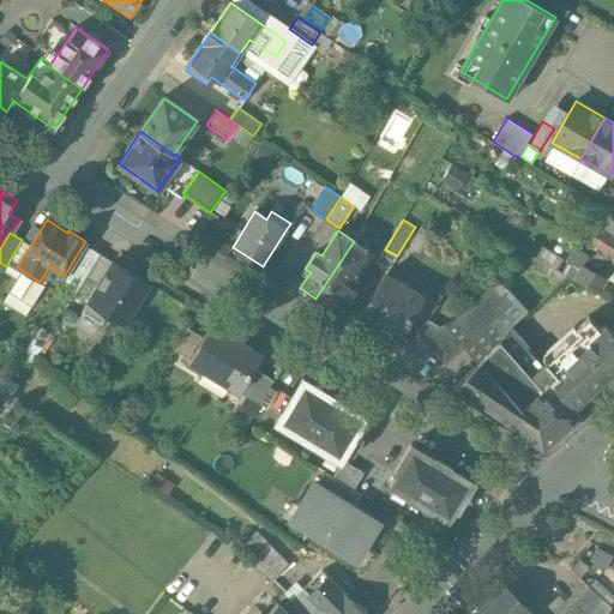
[(354,241),(315,299),(332,309),(343,294),(348,298),(359,282),(353,278),(371,252),(354,241)]
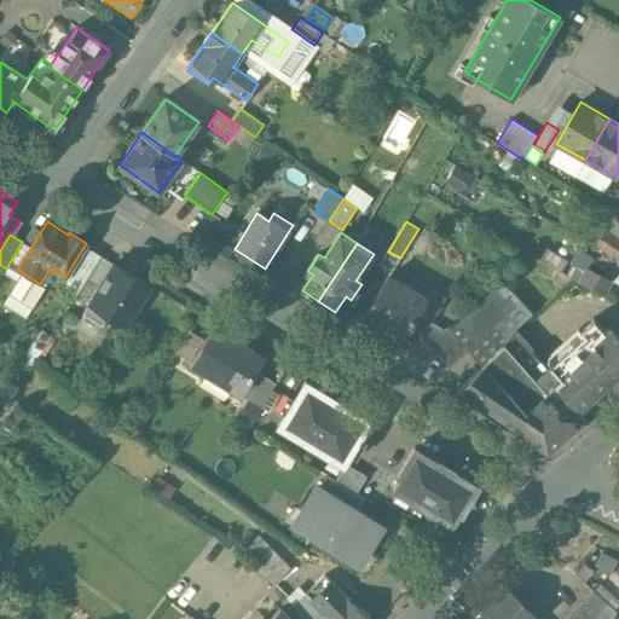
[(100,256),(88,248),(69,281),(81,288),(100,256)]
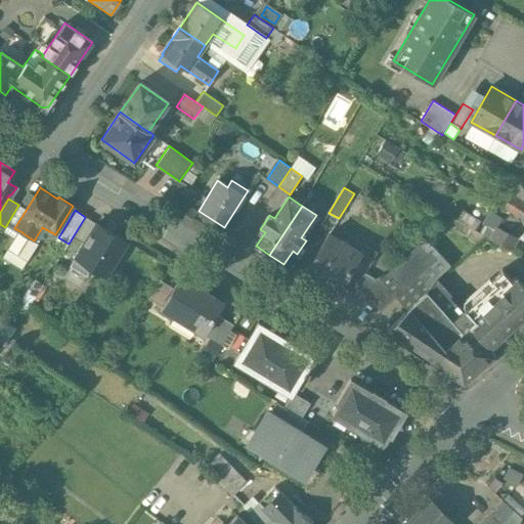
[(503,220),(491,213),(484,225),(494,231),(496,228),(503,220)]
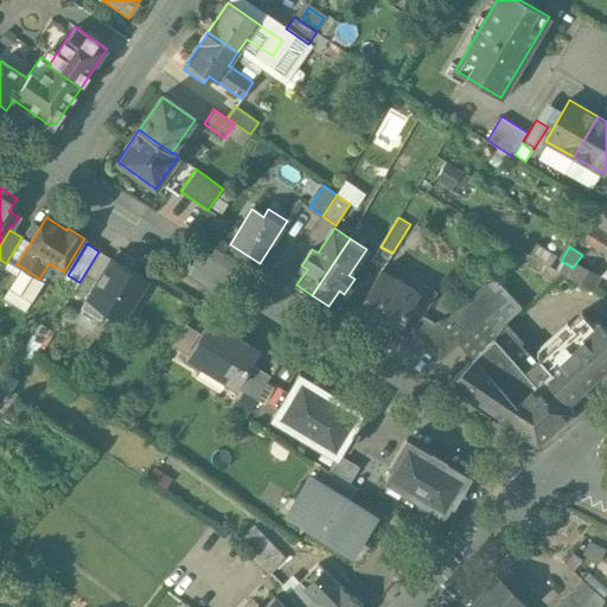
[(112,259),(98,251),(85,274),(97,281),(112,260),(112,259)]
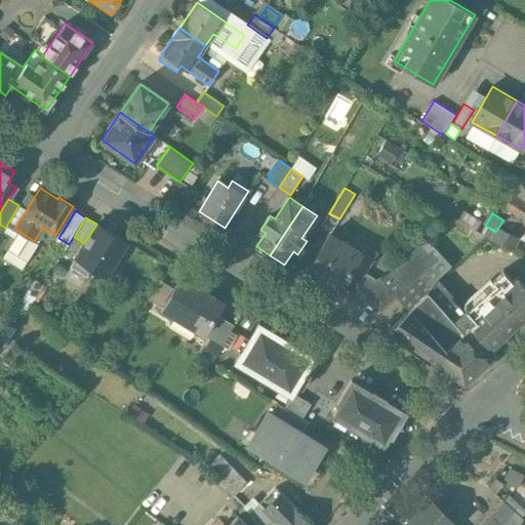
[(96,224),(96,225),(84,243),(71,266),(87,276),(91,268),(107,277),(128,242),(96,223),(96,224)]
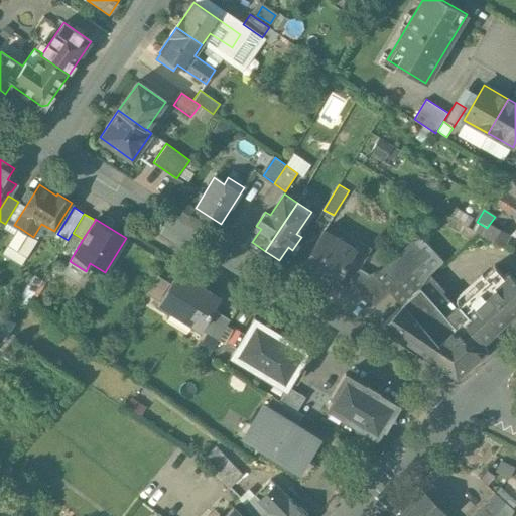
[(510,236),(489,225),(487,228),(481,237),(503,248),(510,236)]
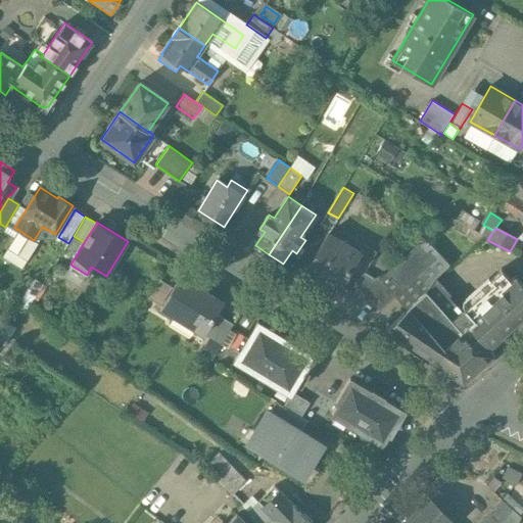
[(34,240),(18,230),(7,247),(28,259),(38,243),(34,240)]
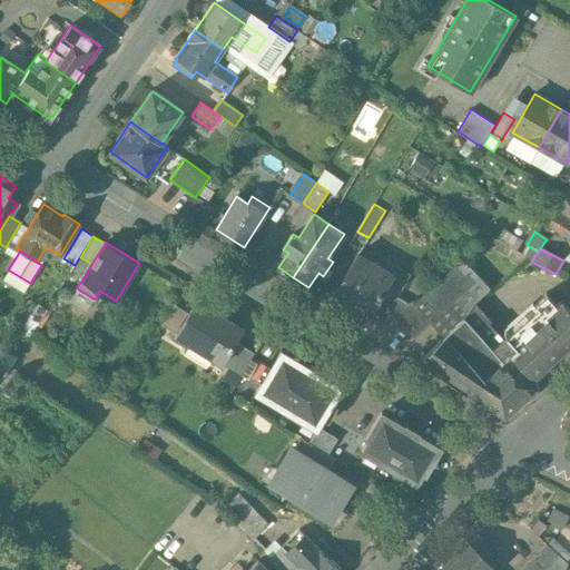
[(392,275),(359,254),(330,300),(352,313),(355,307),(369,316),(371,312),(393,275),(392,275)]
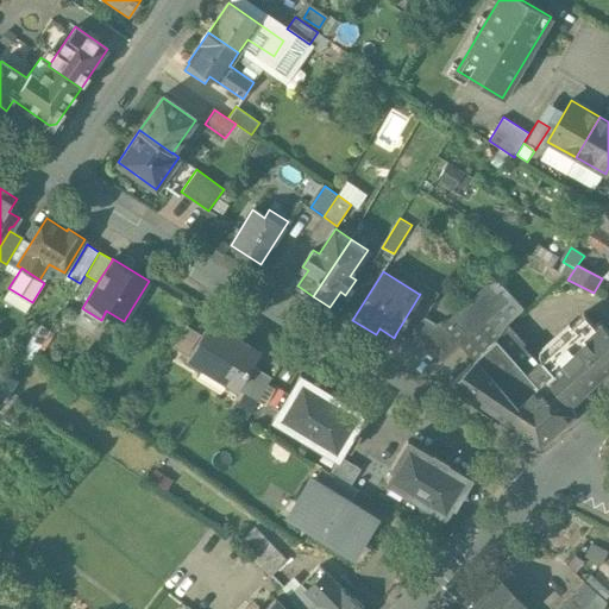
[(494,278),(452,318),(437,326),(464,343),(460,346),(473,360),(510,327),(509,326),(523,311),(494,278)]
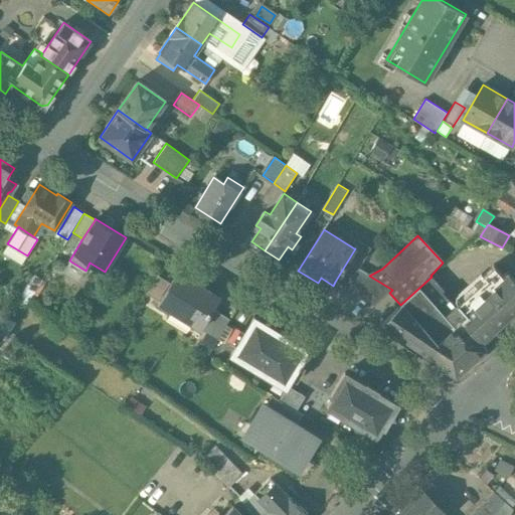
[(369,276),(358,270),(371,248),(359,241),(354,248),(355,248),(335,282),(375,306),(389,293),(392,290),(369,276)]
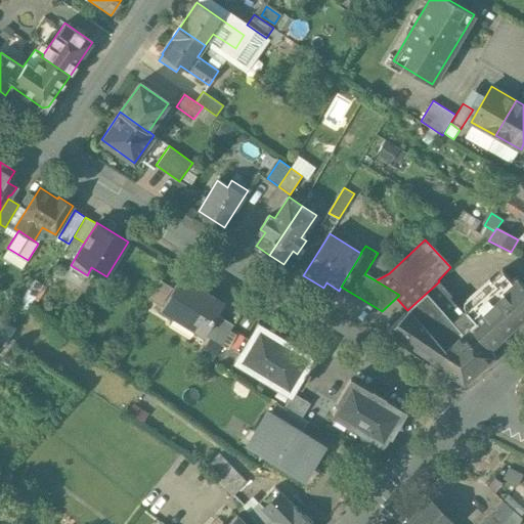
[(511,280),(503,270),(463,308),(476,322),(470,329),(489,351),(523,319),(523,286),(516,276),(511,280)]
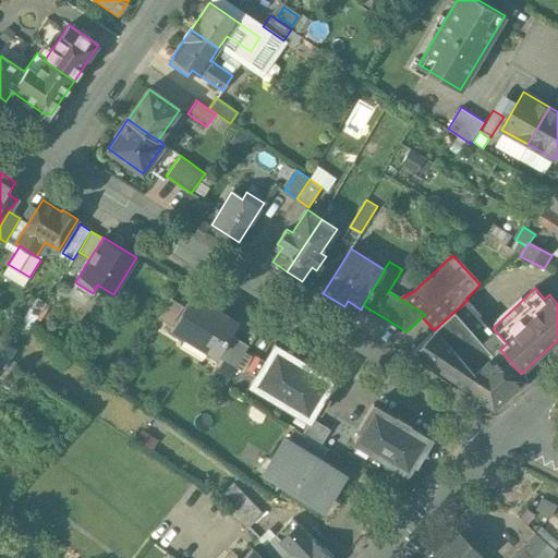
[(238,322),(194,294),(170,334),(196,349),(198,344),(217,355),(230,335),(238,322)]
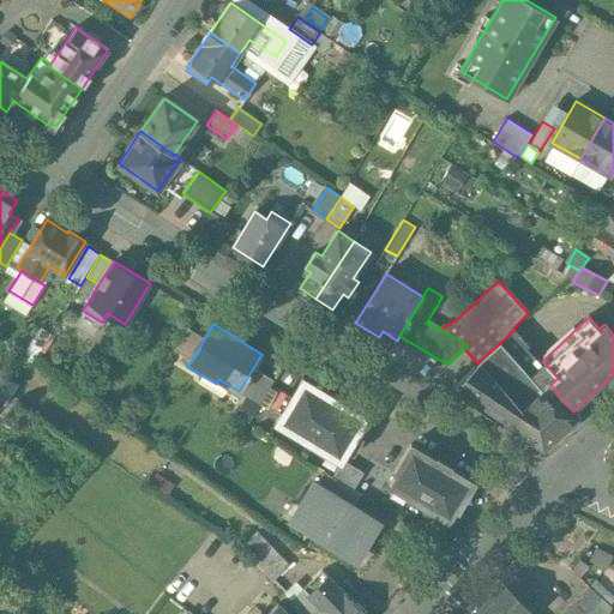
[(542,361),(515,330),(477,363),(451,387),(545,452),(581,419),(573,411),(551,385),(558,378),(542,361)]
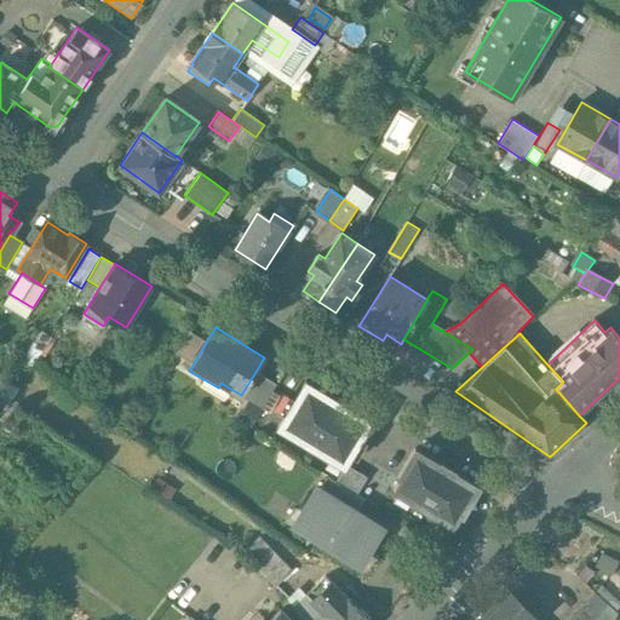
[(269,379),(256,372),(241,395),(254,403),(269,379)]
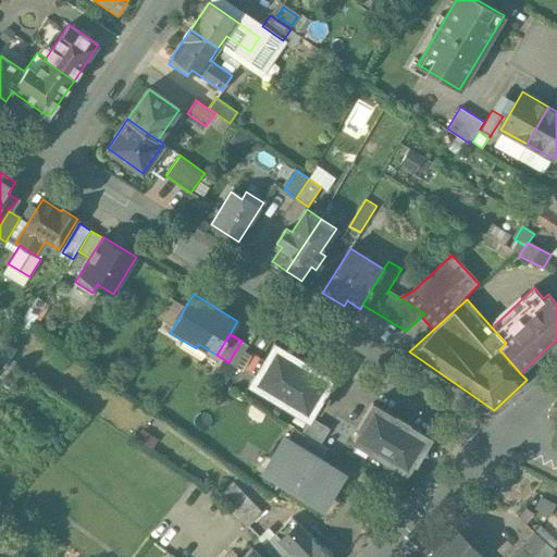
[(248,345),(242,341),(229,362),(236,367),(248,345)]
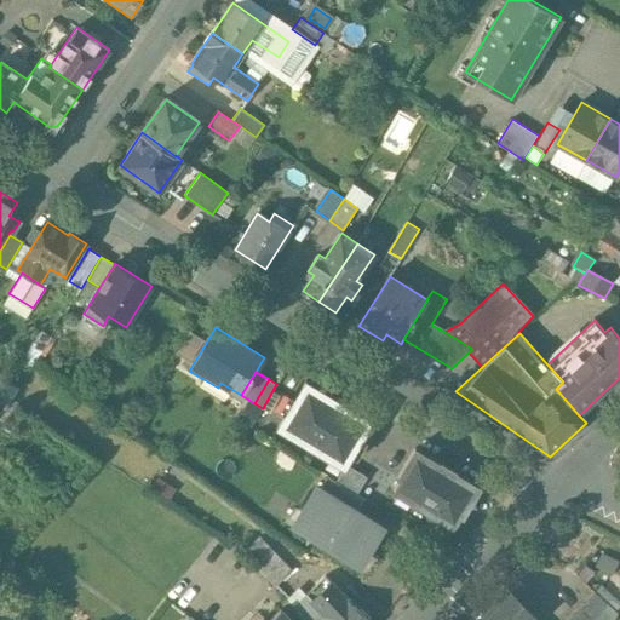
[(372,420),(306,382),(279,426),(343,466),(372,420)]
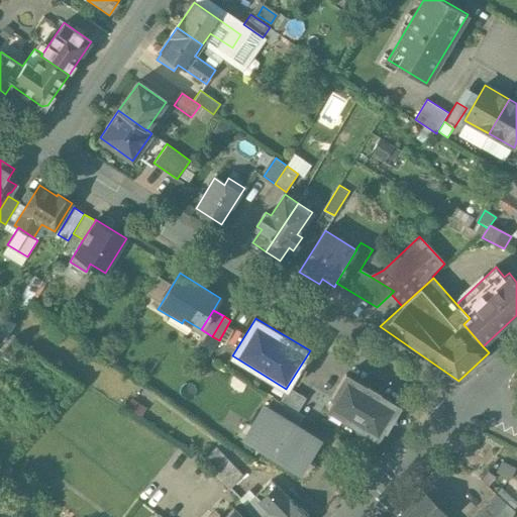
[(349,375),(329,409),(377,438),(397,405),(349,375)]
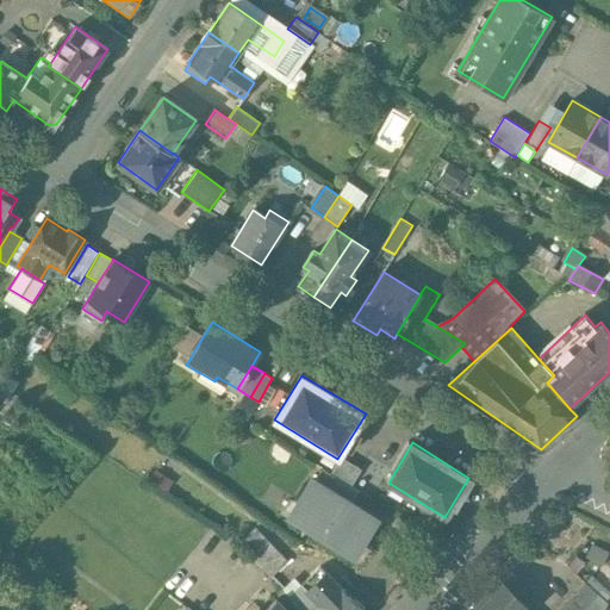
[(335,468),(354,479),(360,468),(341,458),(335,468)]
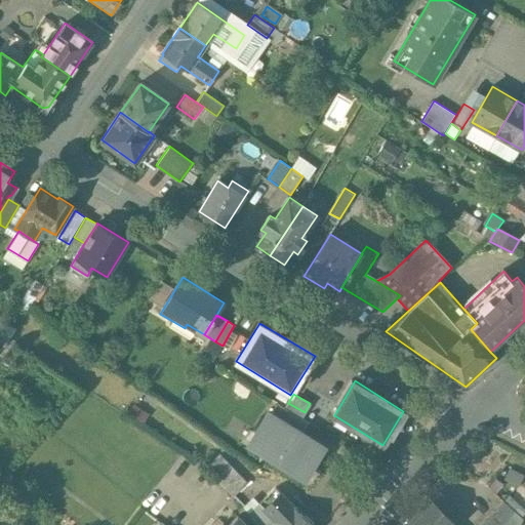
[(291,412),(277,403),(270,413),(301,433),(308,422),(291,412)]
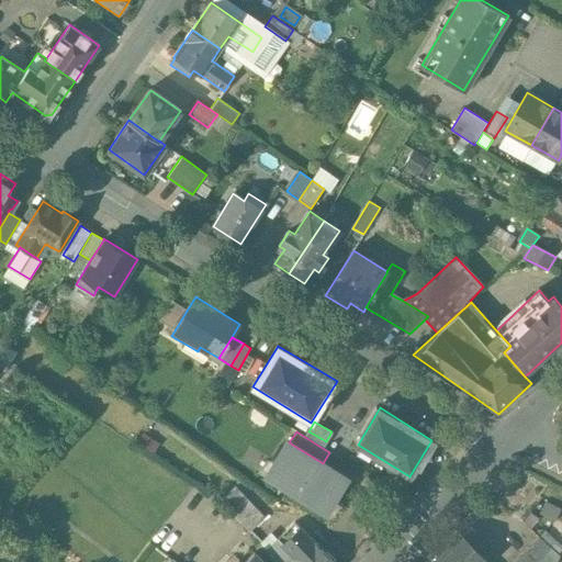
[(289,442),(288,441),(273,463),(274,463),(268,472),(281,480),(314,501),(327,508),(333,499),(341,486),(341,485),(346,479),(329,468),(323,463),(289,442)]
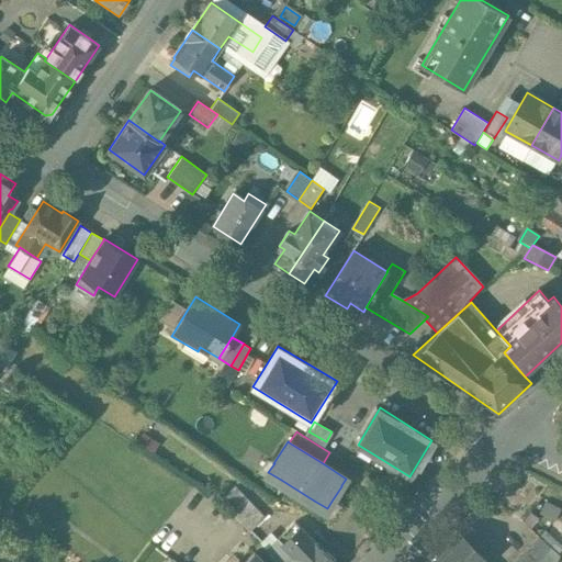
[(265,516),(242,493),(226,507),(229,510),(231,510),(248,528),(249,528),(250,530),(265,516)]
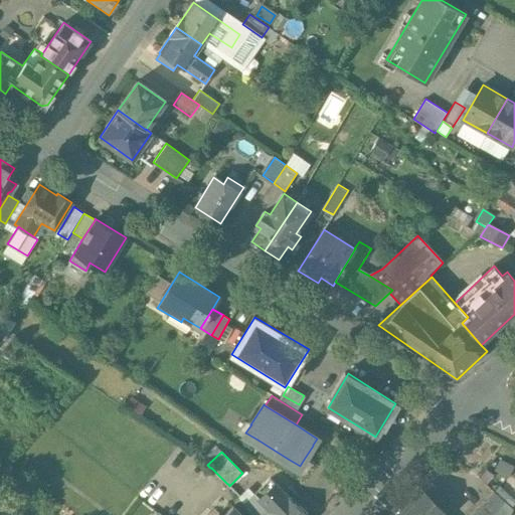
[(306,514),(271,479),(254,495),(259,499),(271,511),(275,514),(306,514)]
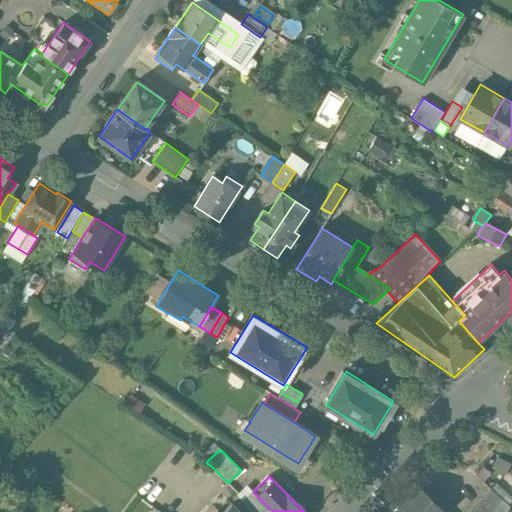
[(442,511),(443,511),(420,488),(399,507),(403,511),(442,511)]
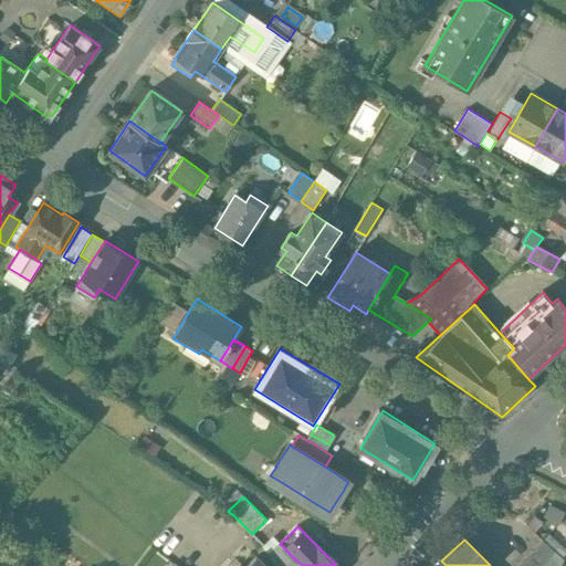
[(544,543),(521,565),(562,565),(564,562),(544,543)]
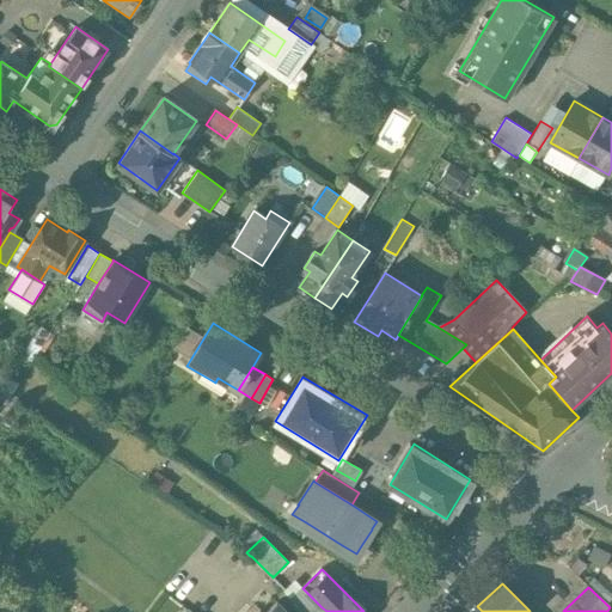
[(307,593),(303,588),(292,598),(306,611),(317,611),(322,607),(307,593)]
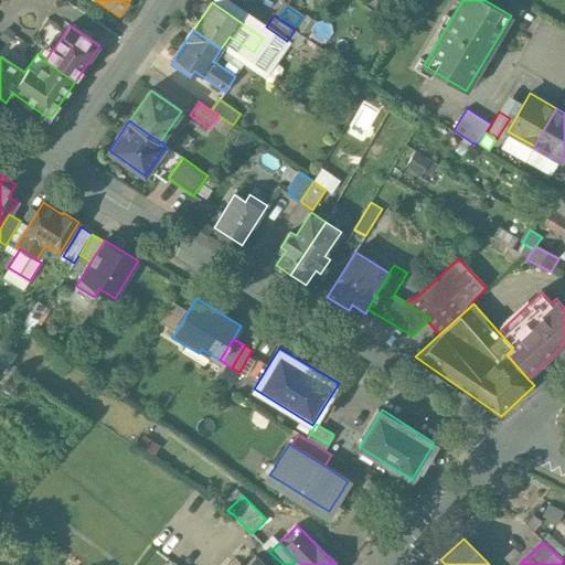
[(292,564),(264,564),(255,555),(245,564),(301,564),(297,561),(292,564)]
